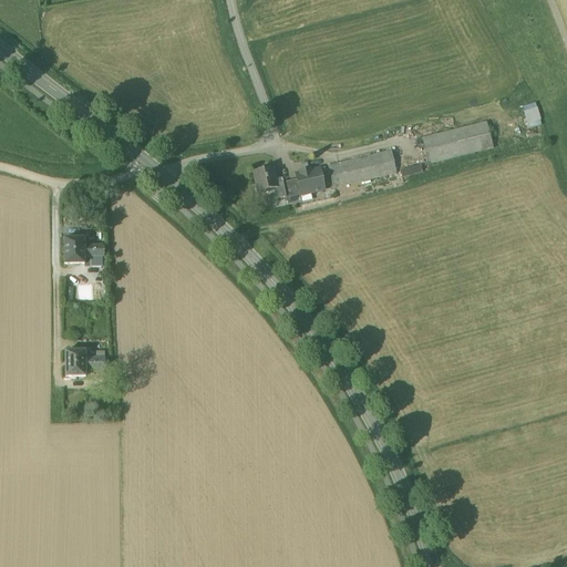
[(536,104),(523,107),(528,130),(542,126),(536,104)]
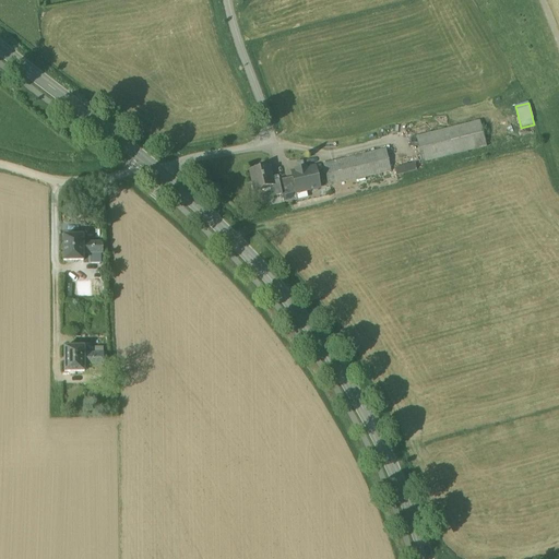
[(479,122),(416,139),(423,164),(486,147),(479,122)]
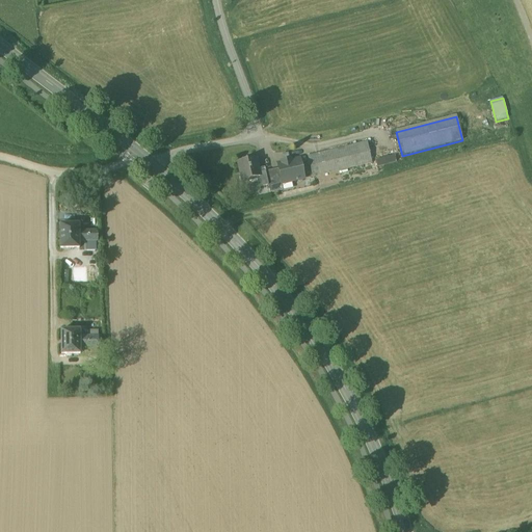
[(367,143),(308,157),(313,178),(372,163),(367,143)]
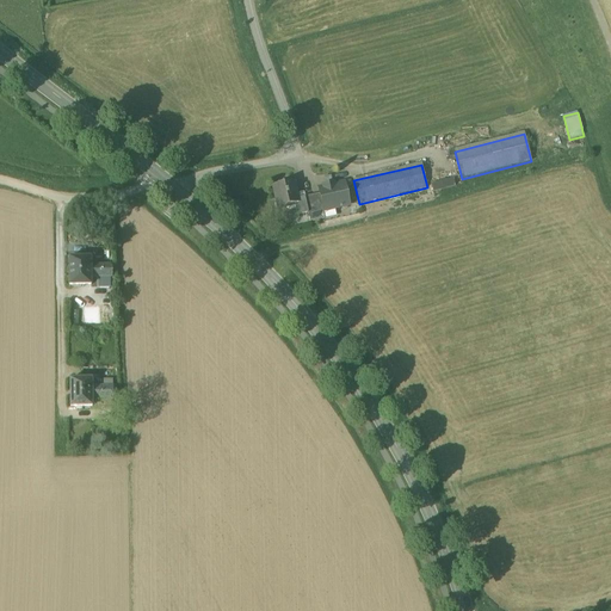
[(431,184),(433,191),(455,186),(454,179),(431,184)]
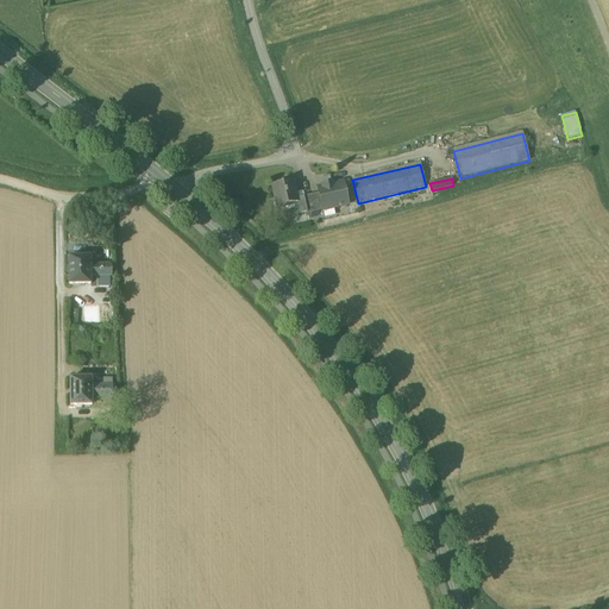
[(292,182),(272,187),(277,208),(293,205),(296,217),(307,214),(307,213),(303,198),(296,199),(292,182)]
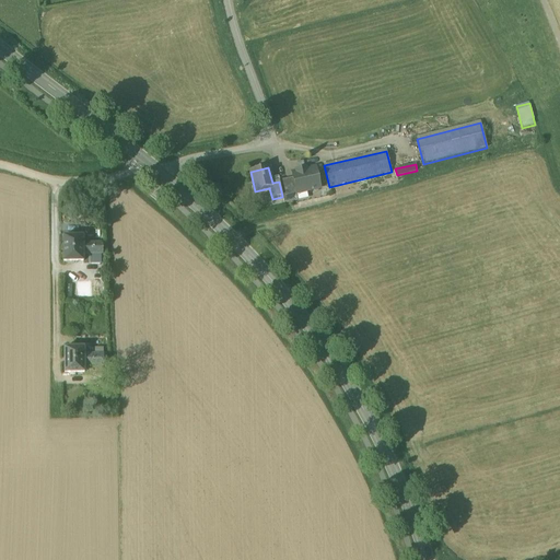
[(315,170),(305,172),(305,170),(296,172),(296,174),(292,175),(293,178),(296,194),(319,188),(315,170)]
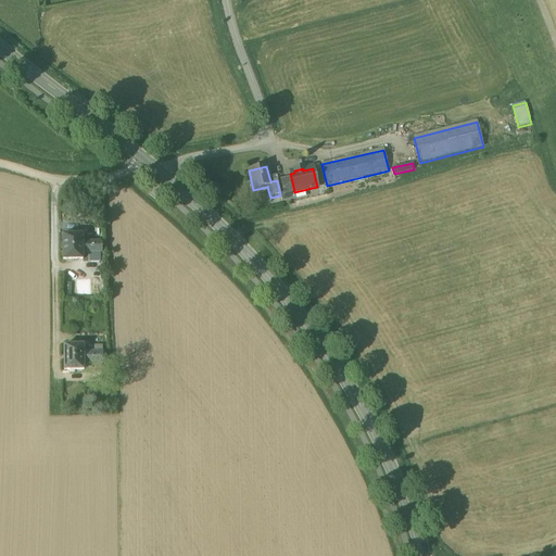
[(291,177),(277,180),(280,194),(280,196),(281,202),(295,199),(294,192),(291,177)]
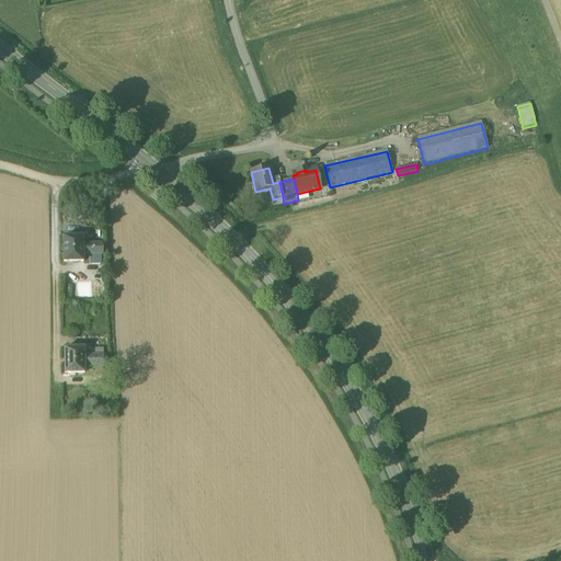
[(83,238),(64,238),(64,263),(83,263),(83,256),(83,244),(83,238)]
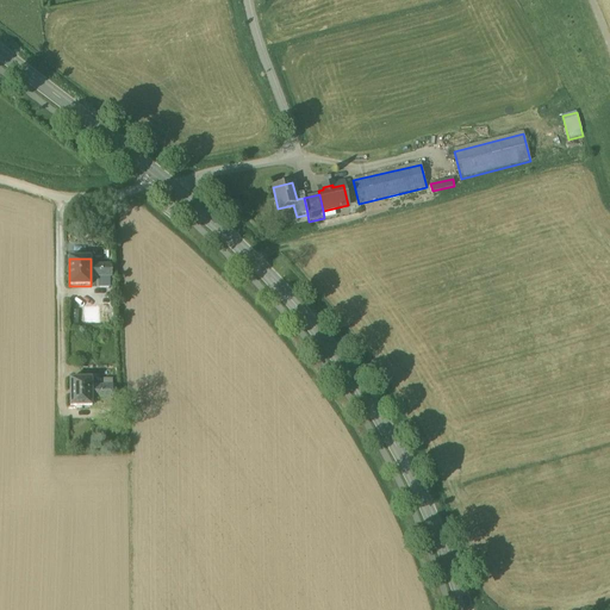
[(112,266),(91,266),(91,279),(112,278),(112,266)]
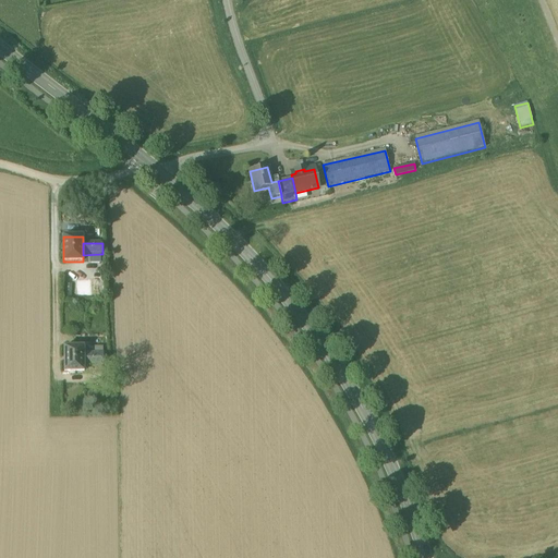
[(72,348),(64,348),(64,373),(84,373),(84,365),(84,354),(84,347),(72,348)]
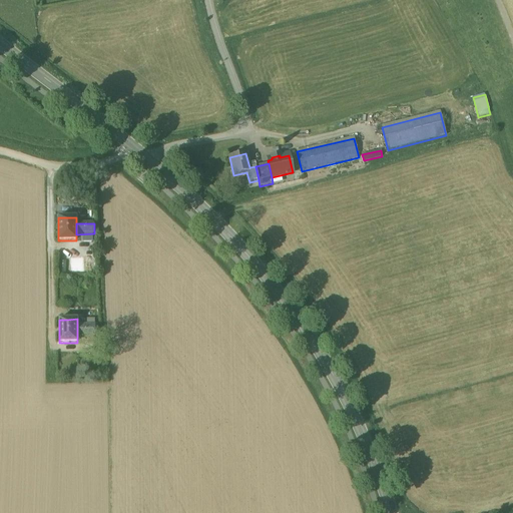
[(94,326),(77,326),(77,336),(95,336),(94,326)]
